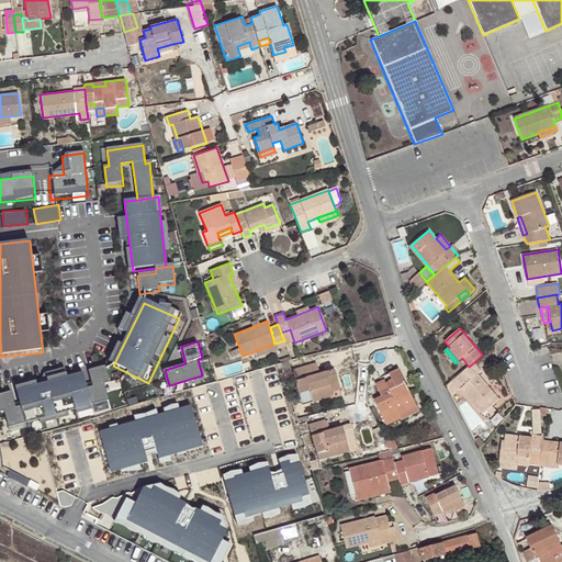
[(469,367),(457,378),(464,386),(461,389),(482,414),(499,400),(478,374),(483,371),(475,361),(469,367)]
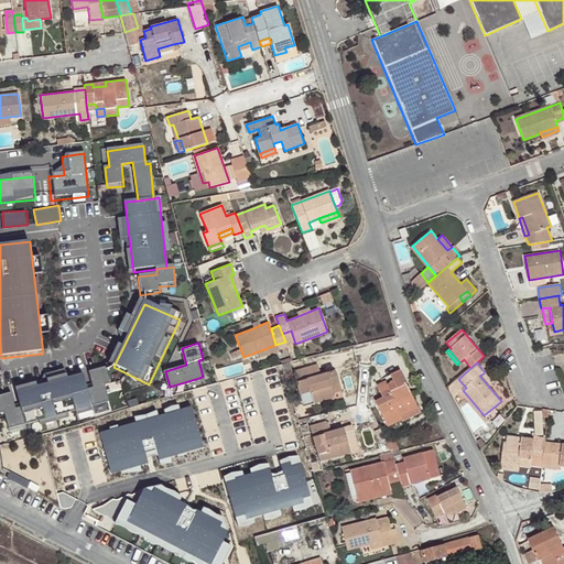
[(331,384),(340,382),(336,369),(314,376),(311,366),(293,371),(305,407),(335,397),(334,392),(331,384)]
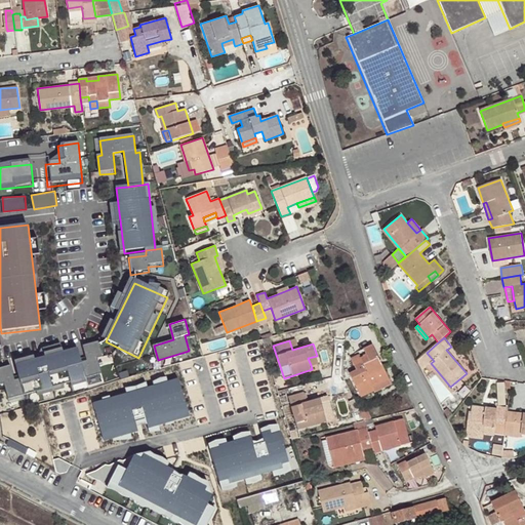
[(81,365),(85,380),(102,375),(98,361),(104,359),(98,342),(82,348),(86,363),(81,365)]
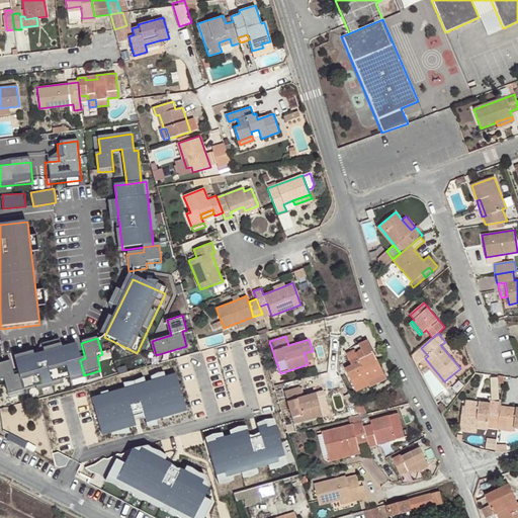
[(367,379),(383,372),(367,340),(358,345),(361,351),(356,354),(353,349),(345,353),(351,365),(345,368),(356,392),(369,384),(367,379)]
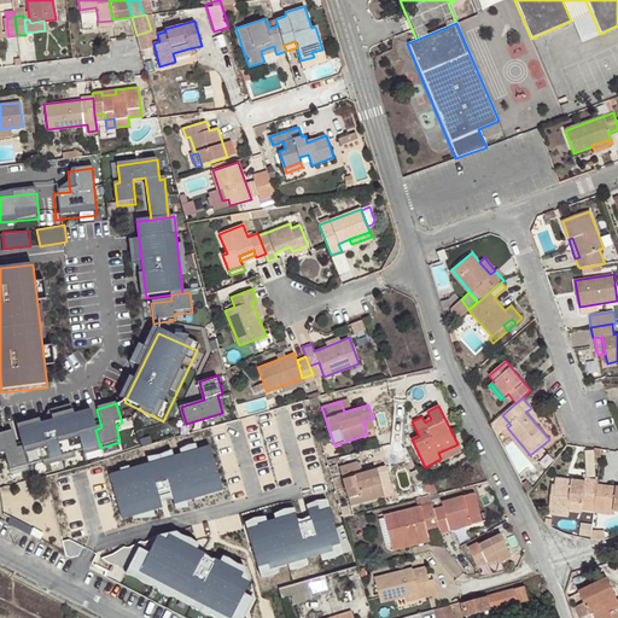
[(91,409),(70,414),(80,454),(100,448),(95,430),(91,409)]
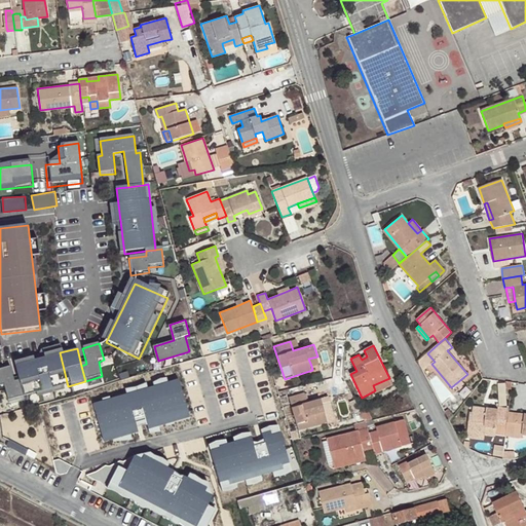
[(60,352),(38,359),(48,391),(68,386),(60,352)]
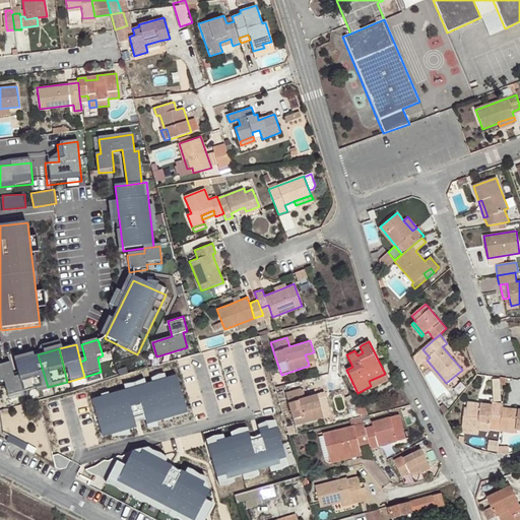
[(423,349),(412,358),(413,359),(417,368),(427,360),(430,358),(423,349)]
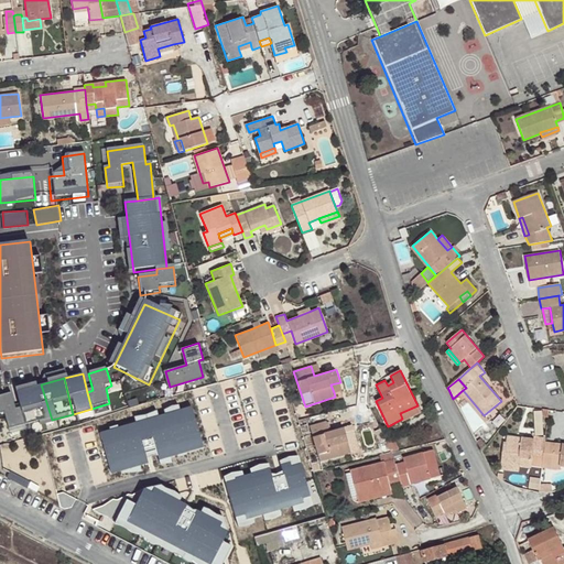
[(343,390),(340,382),(331,384),(334,392),(343,390)]
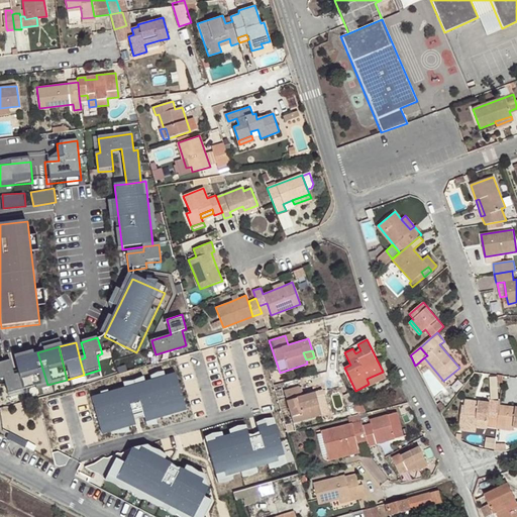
[(14,359),(19,377),(23,392),(47,385),(37,352),(14,359)]
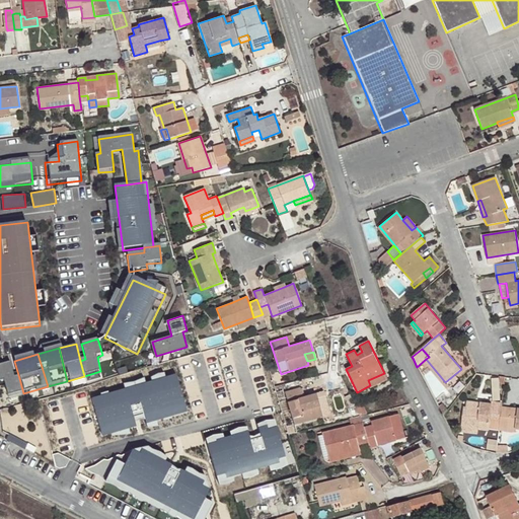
[(10,362),(0,364),(0,383),(5,382),(9,396),(23,393),(19,378),(15,379),(10,362)]
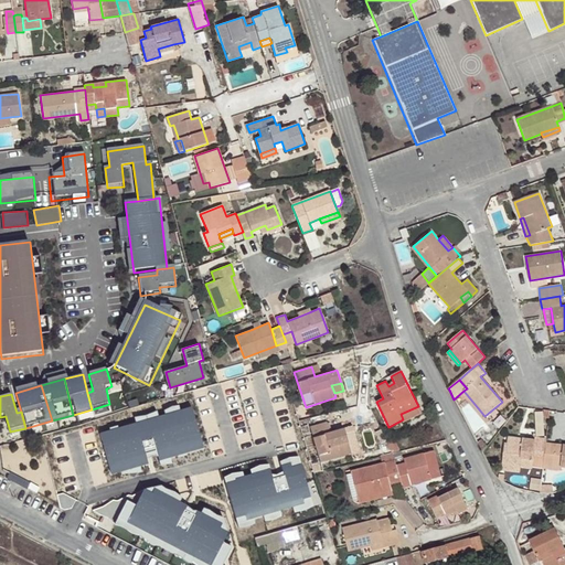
[(424,416),(418,406),(401,414),(403,419),(406,424),(424,416)]
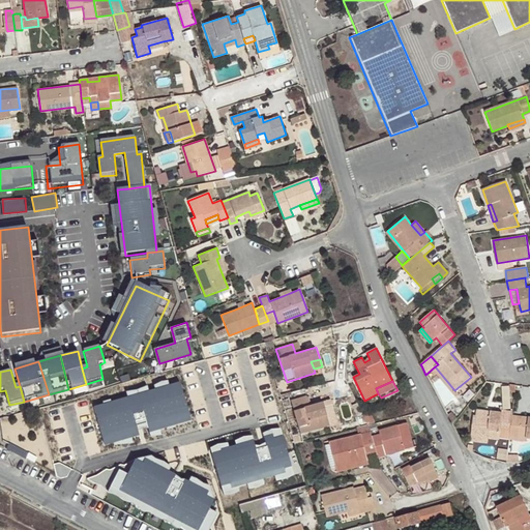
[(180,382),(93,407),(105,445),(190,420),(180,382)]
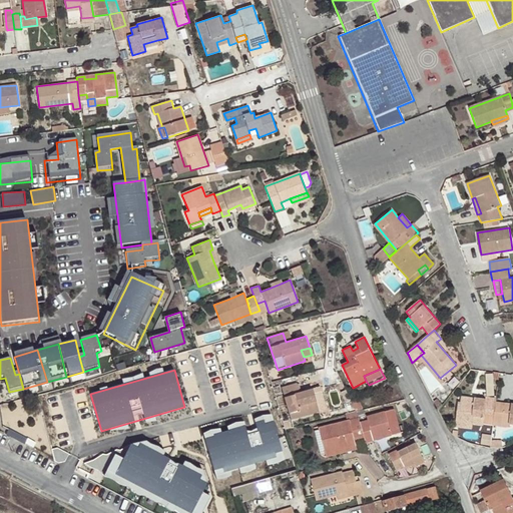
[(495,395),(494,373),(487,374),(488,395),(495,395)]
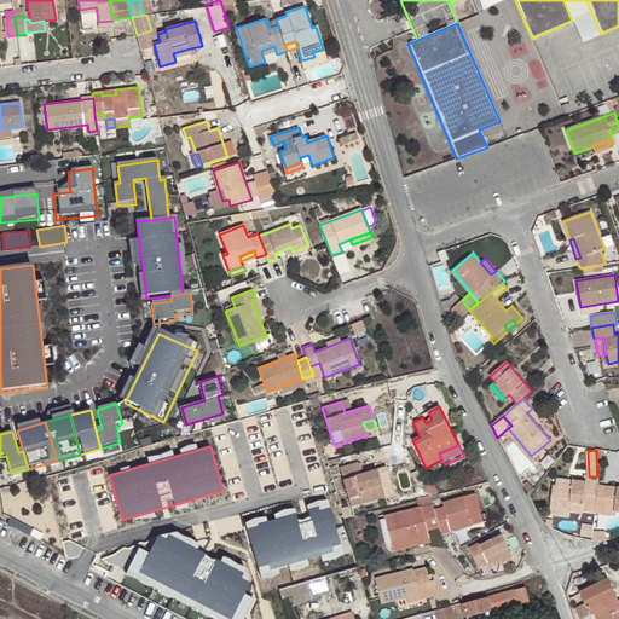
[(382,484),(393,480),(388,466),(363,474),(360,462),(341,468),(353,505),(386,495),(385,491),(382,484)]
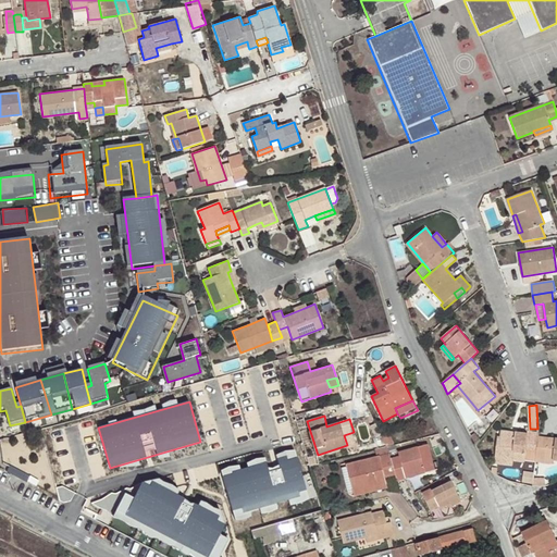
[(539,437),(540,433),(528,431),(528,434),(502,430),(502,437),(497,437),(495,459),(514,460),(525,462),(527,449),(537,452),(537,449),(539,437)]
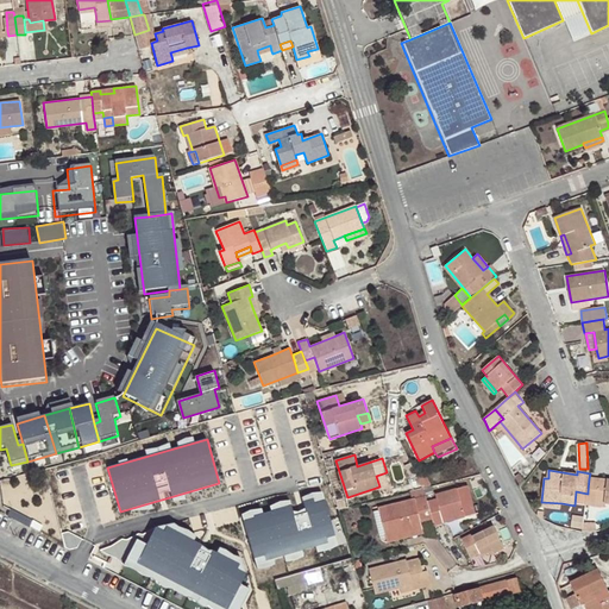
[(389,479),(387,472),(376,476),(378,483),(389,479)]
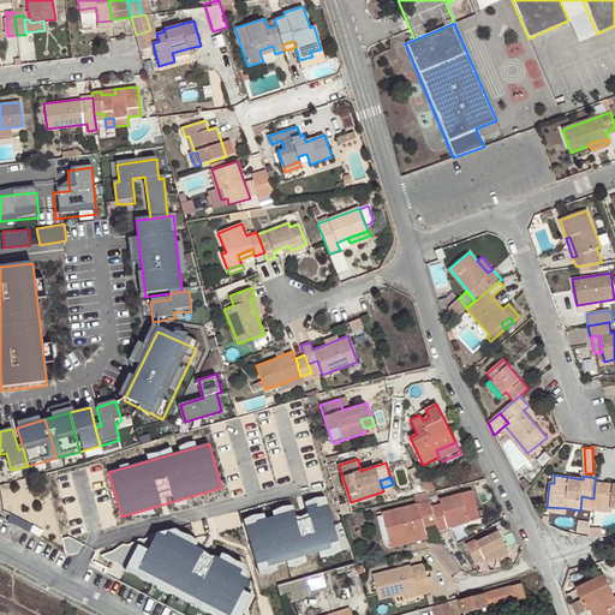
[(614,484),(595,483),(593,496),(593,499),(592,502),(611,505),(611,508),(614,508),(614,484)]
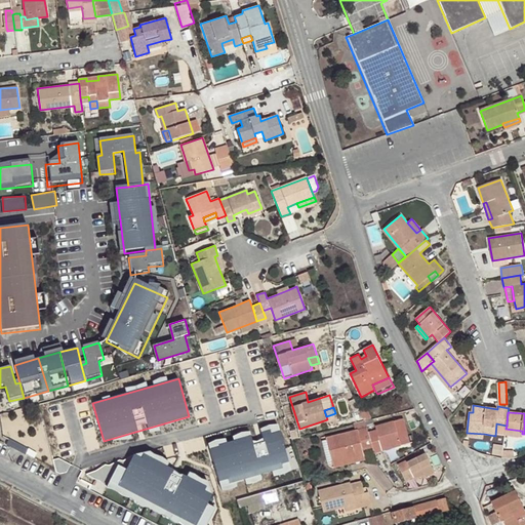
[(375,430),(368,432),(373,448),(374,453),(384,450),(382,448),(400,443),(400,446),(409,444),(403,418),(375,426),(375,430)]
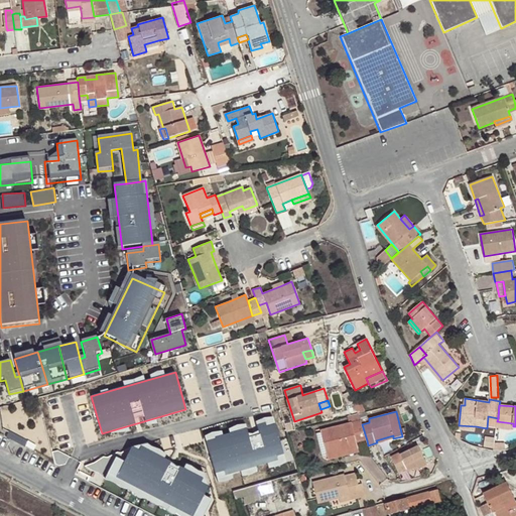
[(359,413),(350,415),(352,422),(320,430),(327,456),(358,447),(356,442),(367,440),(362,424),(359,413)]
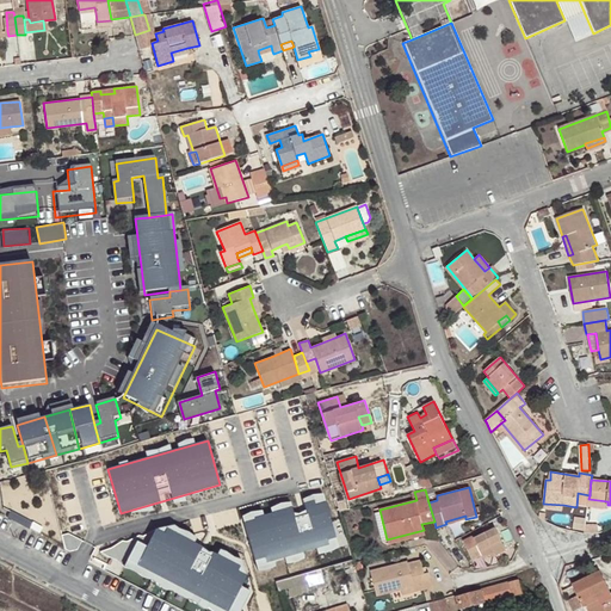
[(576,507),(587,510),(588,507),(588,499),(590,495),(578,493),(576,507)]
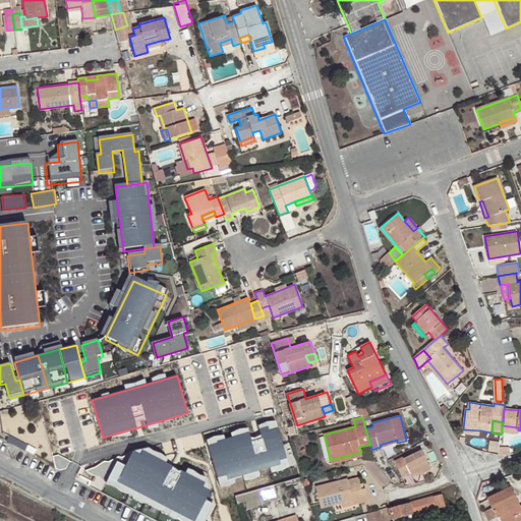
[(249,432),(209,445),(221,486),(289,467),(275,421),(267,422),(258,426),(262,439),(251,442),(249,432)]
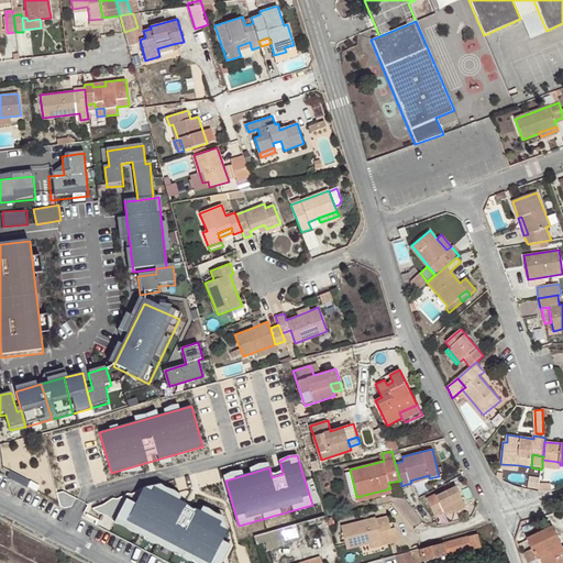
[(542,460),(542,467),(559,468),(560,465),(560,462),(542,460)]
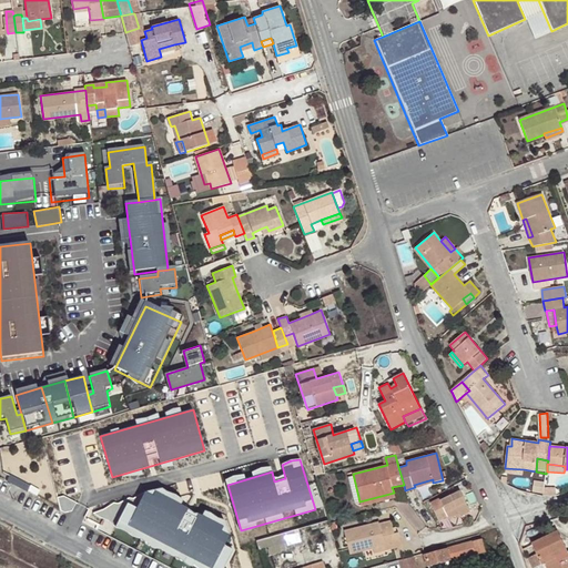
[(153,487),(94,513),(198,567),(212,567),(213,567),(215,567),(223,567),(233,550),(224,546),(229,537),(224,520),(153,487)]
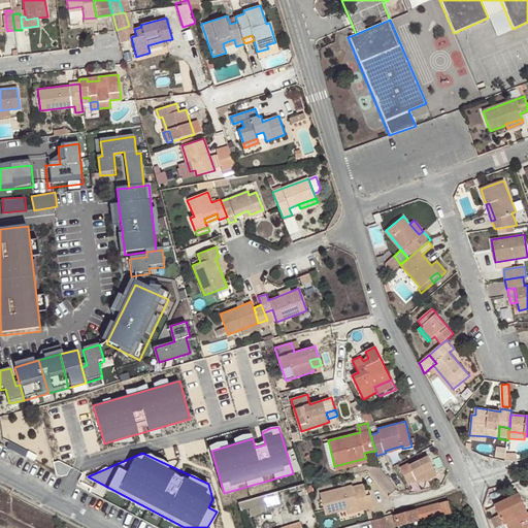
[(437,470),(427,453),(409,462),(408,460),(399,465),(408,482),(417,476),(418,479),(427,474),(428,476),(437,470)]
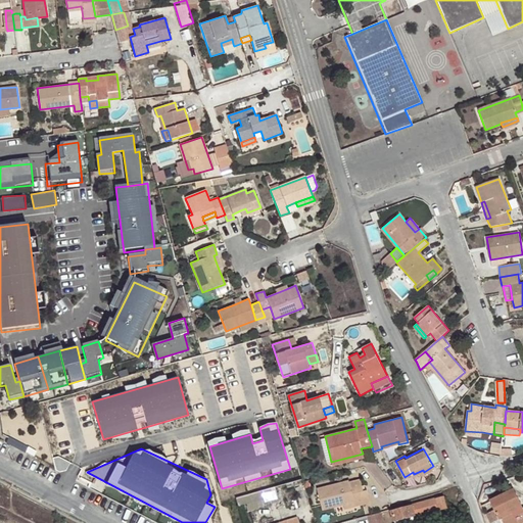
[(363,454),(331,462),(333,467),(364,459),(363,454)]
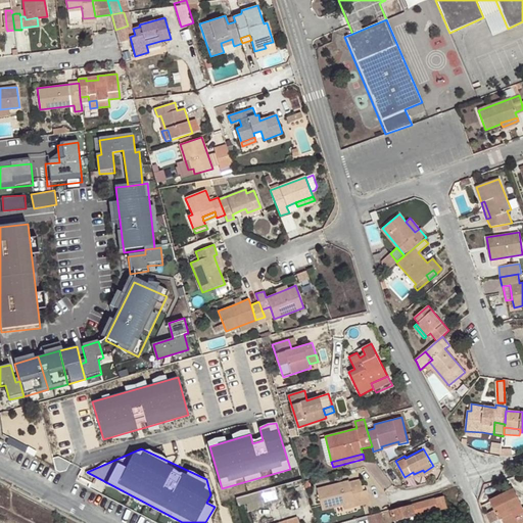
[(355,503),(357,508),(372,504),(369,491),(364,492),(361,480),(349,483),(349,481),(318,489),(324,511),(343,506),(355,503)]
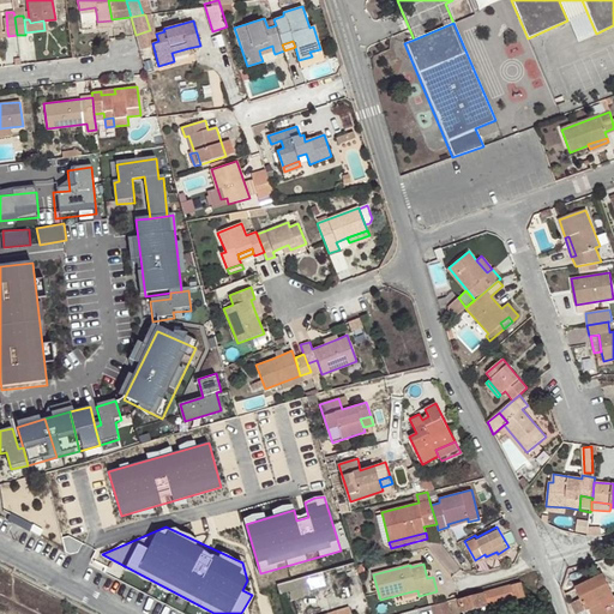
[(282,582),(287,600),(330,588),(324,570),(282,582)]
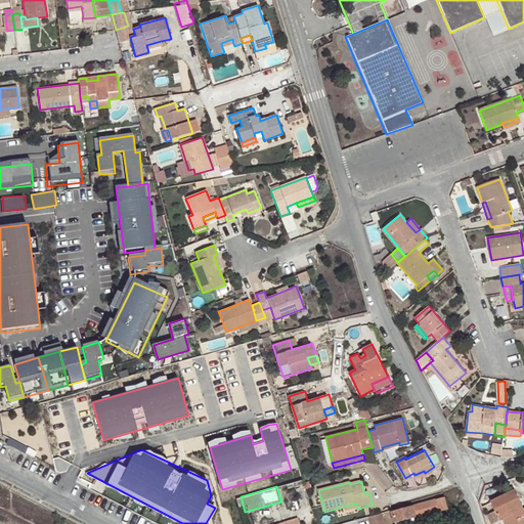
[(519,505),(522,504),(516,489),(491,500),(500,520),(503,519),(505,523),(520,523),(519,521),(523,518),(523,509),(522,511),(519,505)]
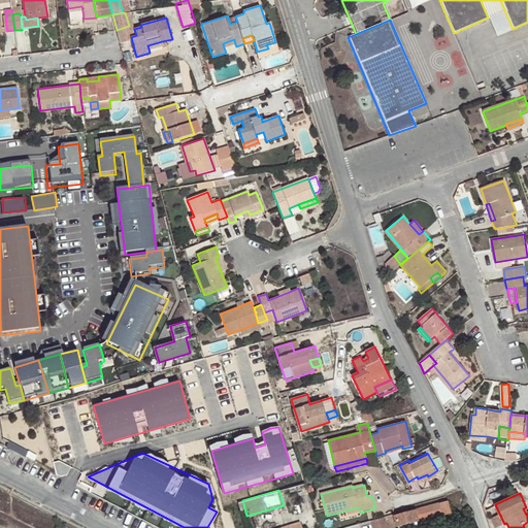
[(449,501),(395,517),(398,527),(419,522),(452,513),(449,501)]
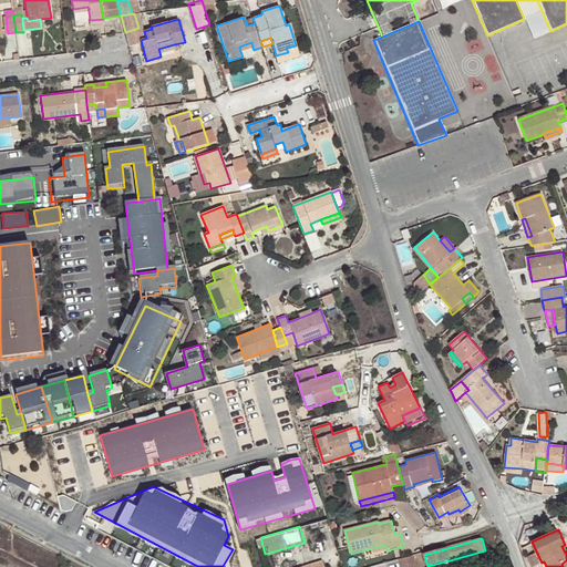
[(418,566),(415,556),(401,560),(402,566),(418,566)]
